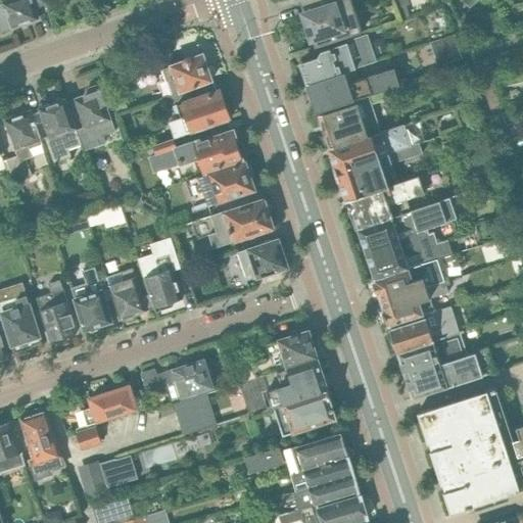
[(8,0),(0,3),(0,28),(1,31),(13,27),(17,27),(21,26),(25,22),(38,17),(35,8),(46,4),(44,0),(8,0)]
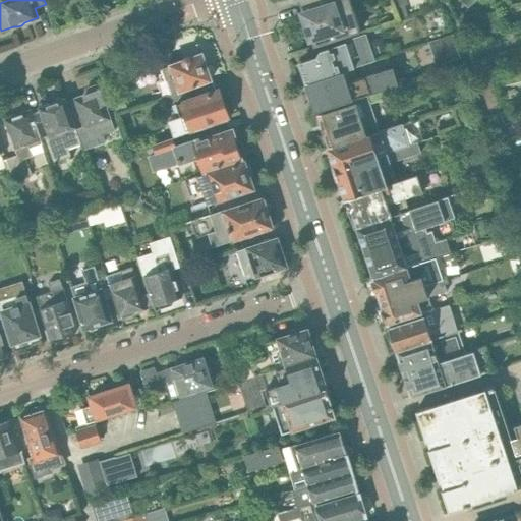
[(301,15),(304,25),(353,9),(349,0),(310,0),(300,4),(303,14),(301,15)]
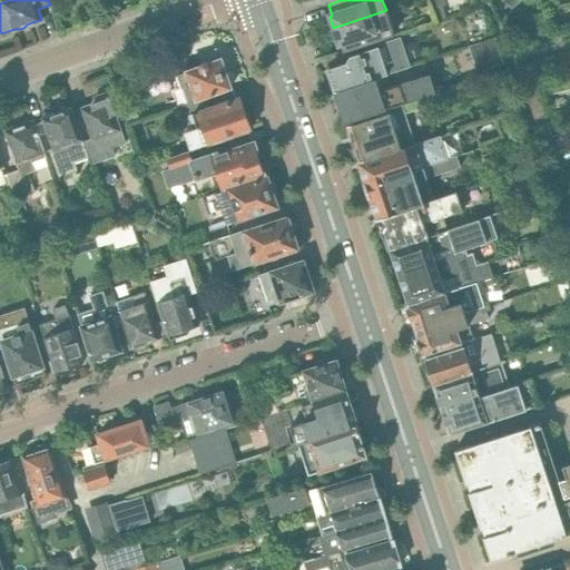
[(394,33),(386,10),(333,28),(337,39),(338,38),(343,50),(394,33)]
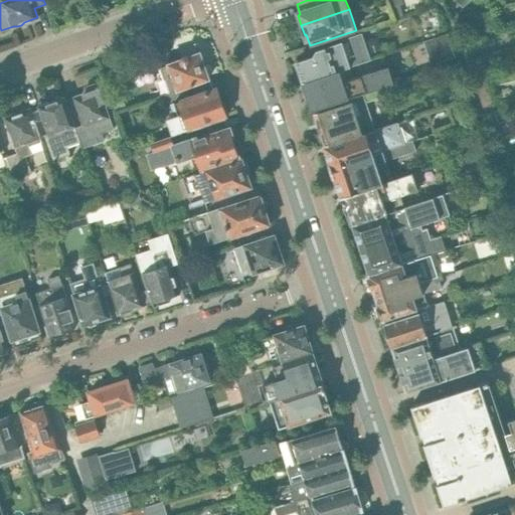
[(447,33),(422,41),(431,64),(454,56),(447,33)]
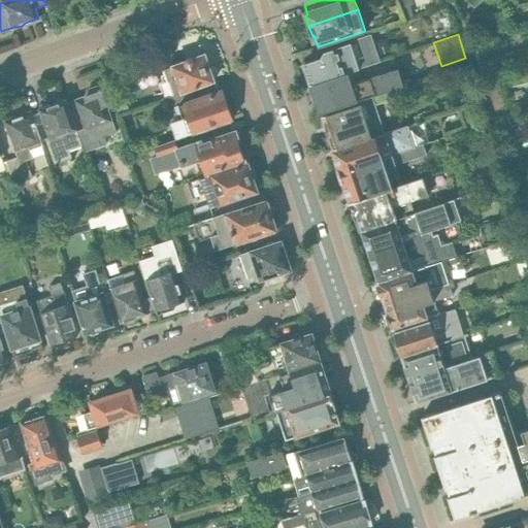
[(321,57),(304,62),(311,83),(358,67),(373,62),(380,60),(371,35),(351,42),(324,51),(321,57)]
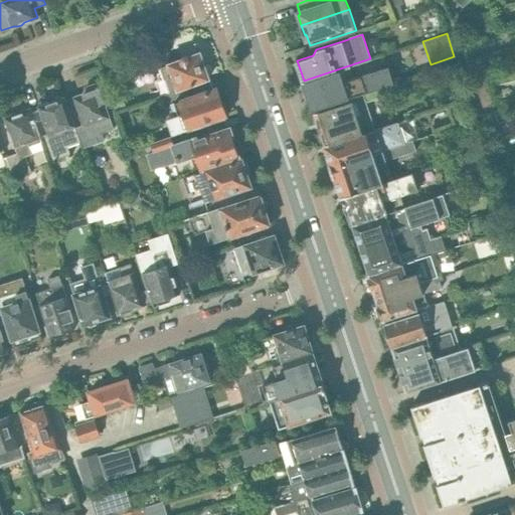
[(474,34),(459,38),(460,40),(461,44),(462,47),(476,44),(474,34)]
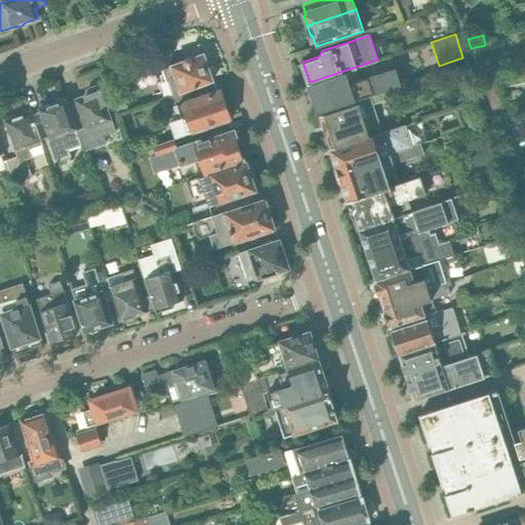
[(212,80),(212,78),(216,75),(217,69),(213,65),(207,64),(203,52),(193,56),(189,55),(185,56),(183,61),(162,68),(172,94),(212,80)]
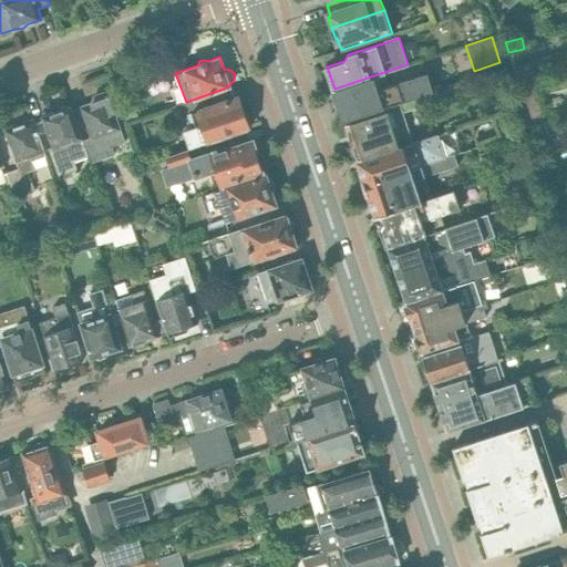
[(529,62),(513,66),(522,90),(537,86),(529,62)]
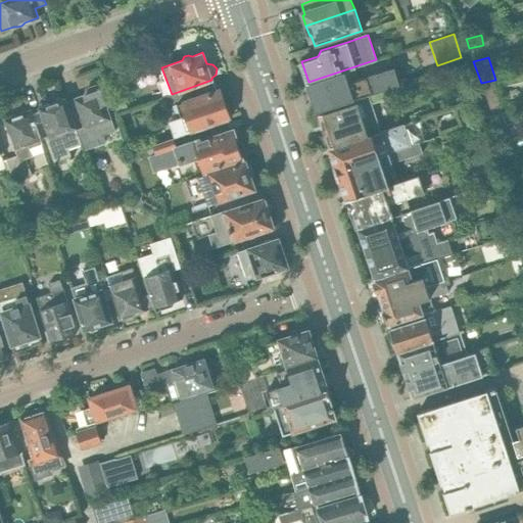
[(458,81),(465,99),(461,100),(462,104),(463,104),(478,99),(479,99),(467,62),(449,68),(455,82),(458,81)]
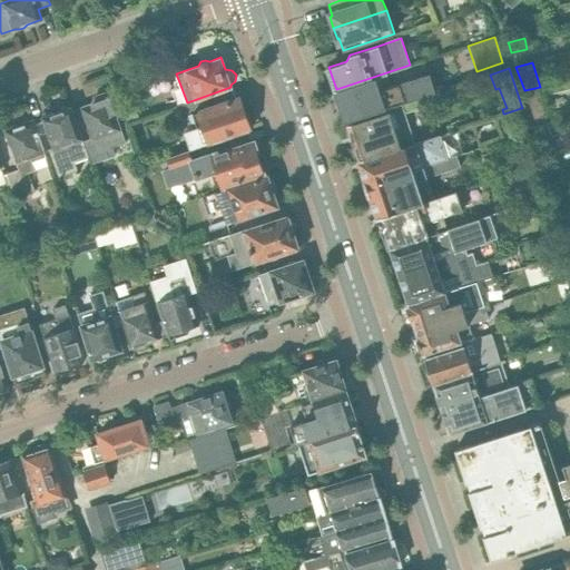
[(338,94),(335,97),(337,104),(342,105),(347,120),(369,114),(387,107),(435,90),(430,74),(391,86),(386,74),(386,72),(336,89),(338,94)]
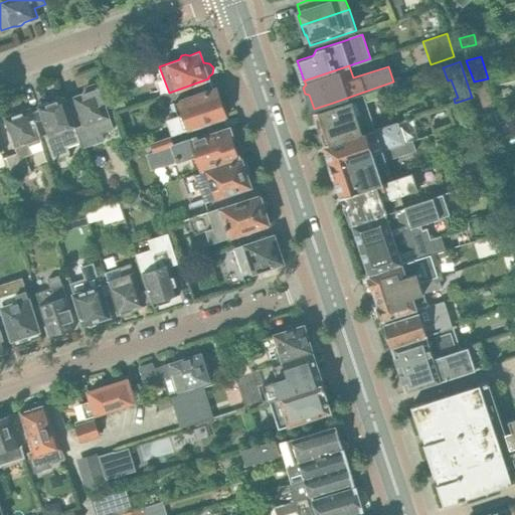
[(497,104),(488,78),(474,81),(483,108),(497,104)]
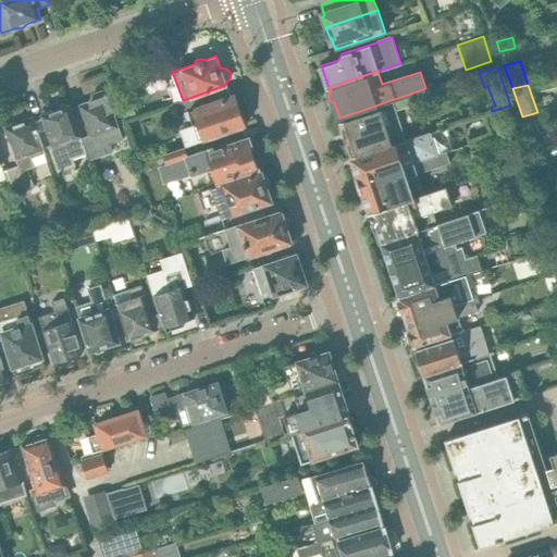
[(361,114),(341,122),(353,157),(406,139),(396,112),(415,106),(410,95),(426,90),(425,88),(379,104),(380,108),(361,114)]
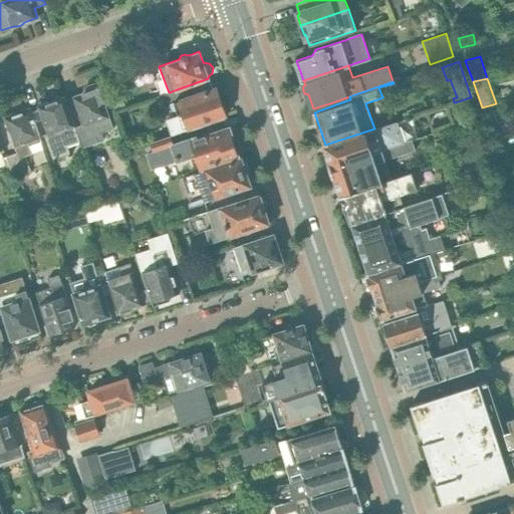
[(73,96),(65,99),(70,115),(71,118),(79,115),(82,123),(75,125),(83,148),(104,140),(101,133),(113,129),(106,106),(105,103),(108,102),(104,91),(102,86),(100,87),(92,83),(84,86),(83,93),(73,96)]
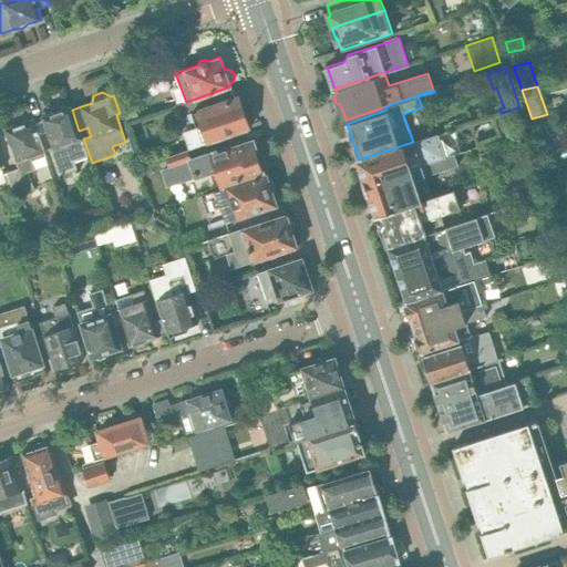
[(248,111),(244,113),(239,101),(235,99),(188,114),(193,127),(184,131),(189,148),(248,129),(247,126),(253,124),(248,111)]
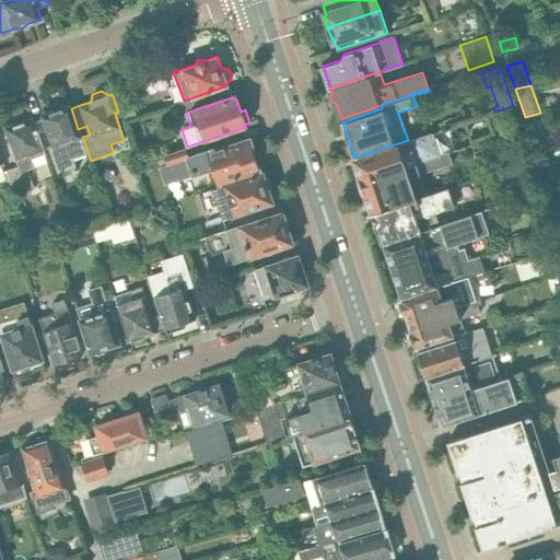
[(44,118),(34,121),(38,132),(47,129),(49,136),(53,144),(47,147),(57,174),(77,167),(73,160),(88,154),(84,147),(78,129),(77,126),(71,108),(70,105),(68,106),(65,104),(58,106),(58,109),(43,115),(44,118)]
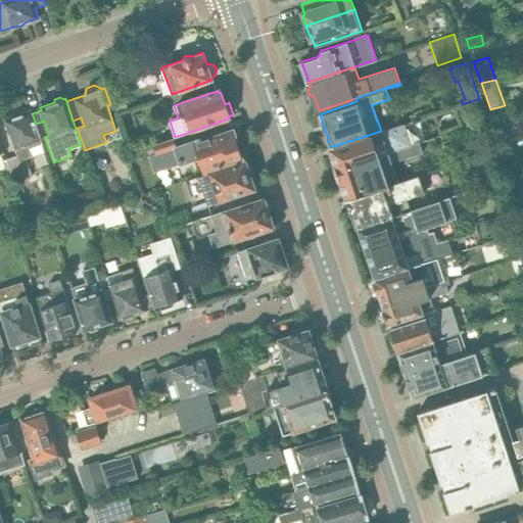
[(478,99),(463,104),(469,125),(485,120),(478,99)]
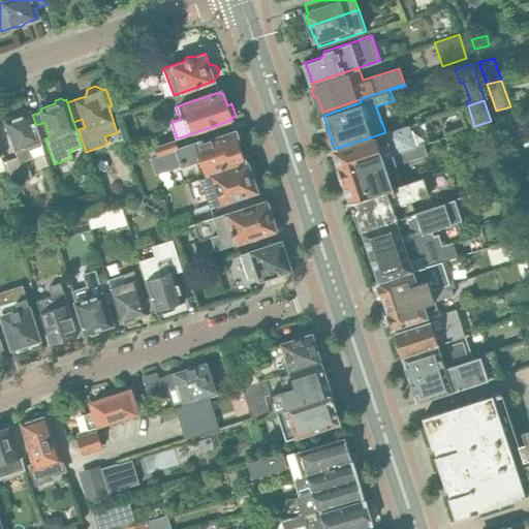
[(18,156),(6,161),(13,182),(32,176),(26,159),(32,158),(27,145),(41,141),(31,112),(5,121),(18,156)]
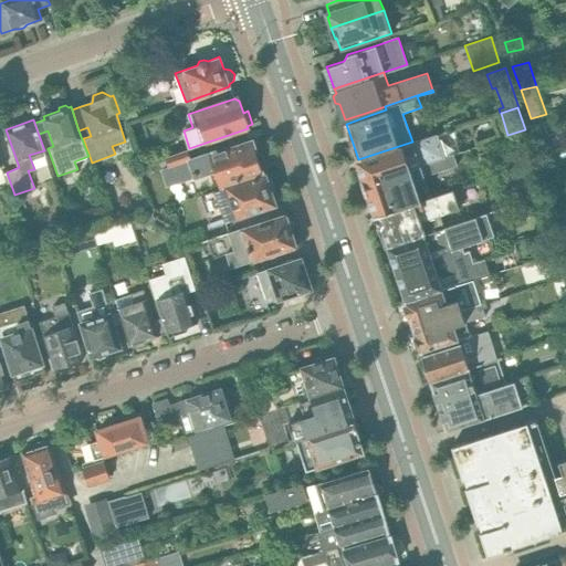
[(540,154),(549,152),(549,150),(552,149),(544,123),(531,126),(540,154)]
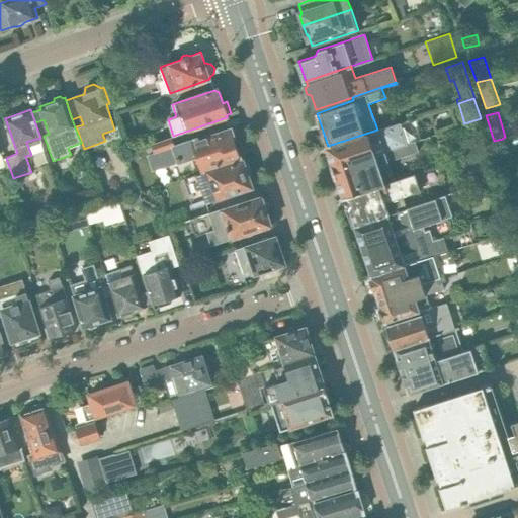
[(377,130),(328,146),(334,166),(333,166),(333,168),(384,151),(407,143),(400,121),(377,130)]
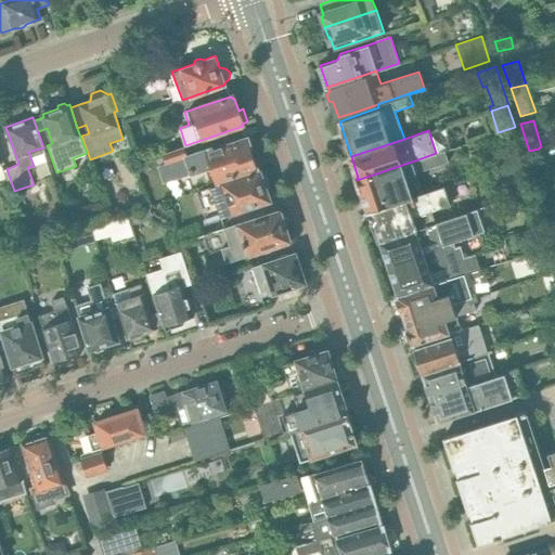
[(184,145),(162,153),(165,164),(166,164),(168,164),(173,180),(206,169),(211,185),(196,191),(197,192),(231,181),(230,178),(236,176),(236,175),(257,167),(256,163),(259,162),(259,154),(255,149),(250,150),(247,138),(213,150),(213,147),(188,156),(184,146),(185,146),(184,145)]
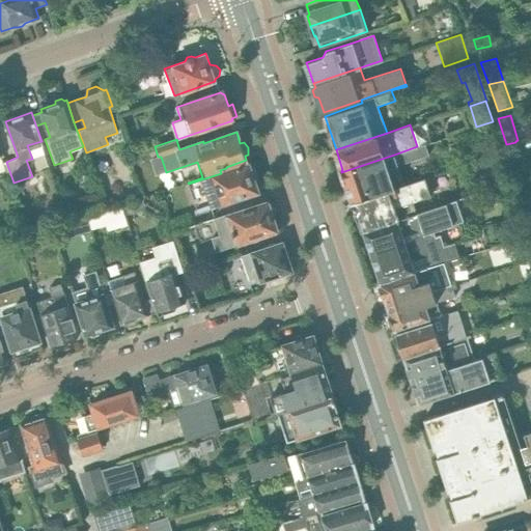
[(515,142),(506,144),(511,161),(521,158),(515,142)]
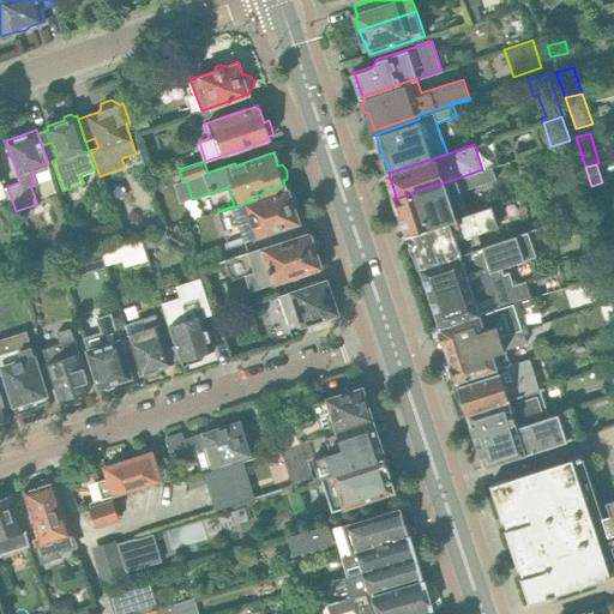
[(456,179),(395,199),(398,209),(399,209),(409,234),(468,214),(458,188),(462,187),(467,190),(495,180),(491,167),(482,169),(456,179)]
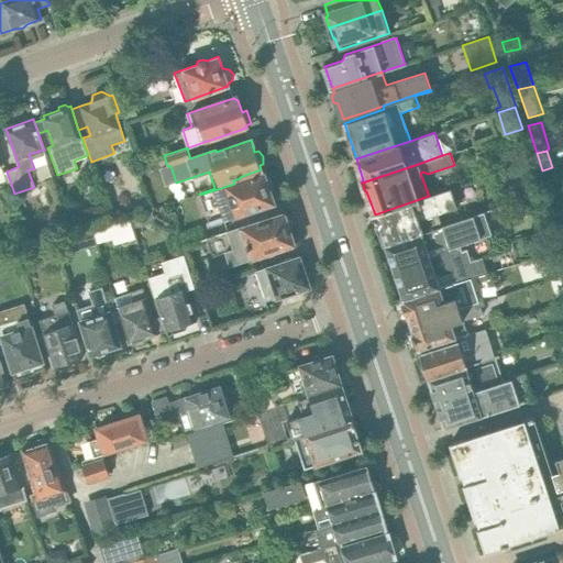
[(210,225),(224,221),(275,203),(269,188),(274,187),(268,175),(265,176),(264,173),(234,184),(200,195),(210,225)]
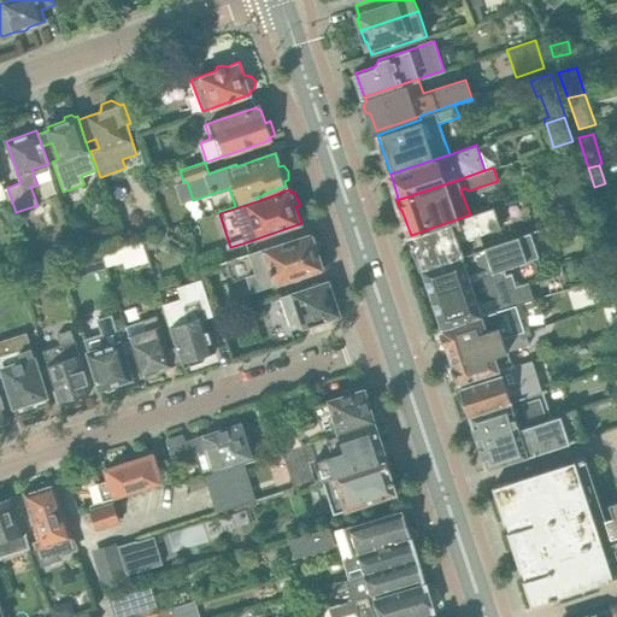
[(607,189),(595,193),(604,218),(616,215),(607,189)]
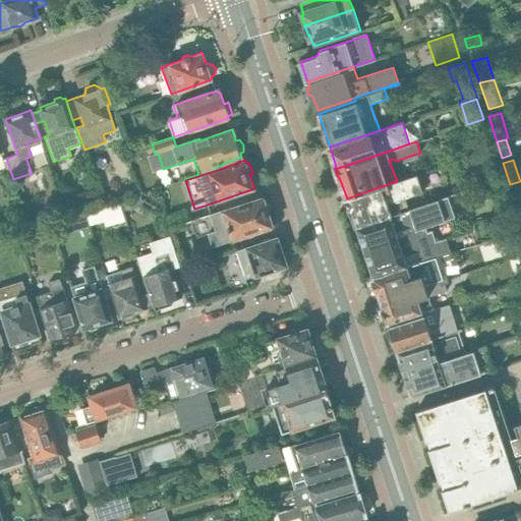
[(397,181),(347,198),(357,228),(392,216),(410,210),(405,197),(423,191),(421,185),(429,182),(426,171),(397,181)]
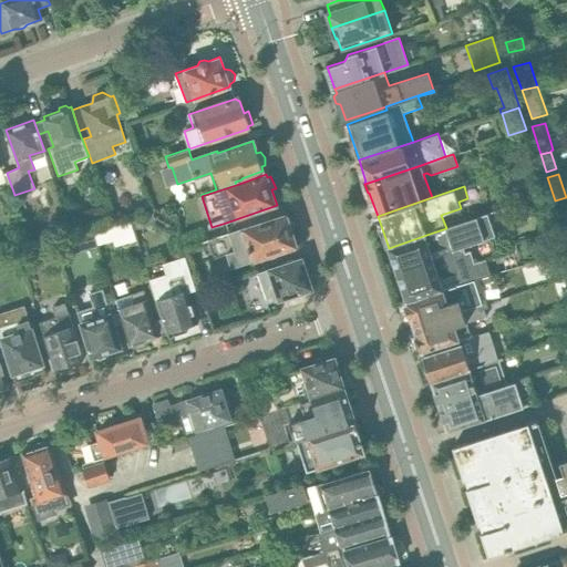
[(134,228),(153,223),(151,214),(132,219),(134,228)]
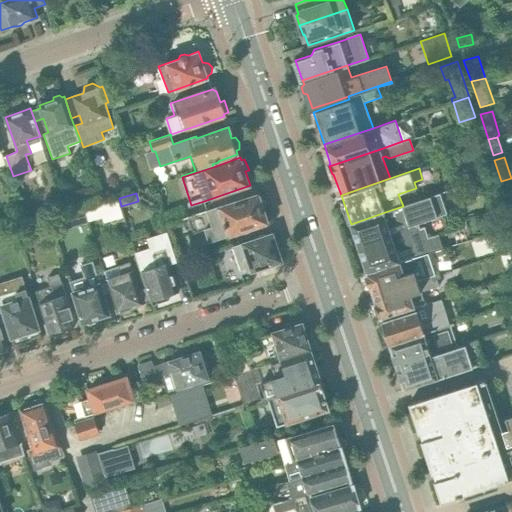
[(210,224),(203,226),(204,229),(208,242),(216,239),(249,228),(268,222),(263,208),(267,207),(263,194),(259,196),(258,193),(239,200),(207,211),(205,211),(210,224)]
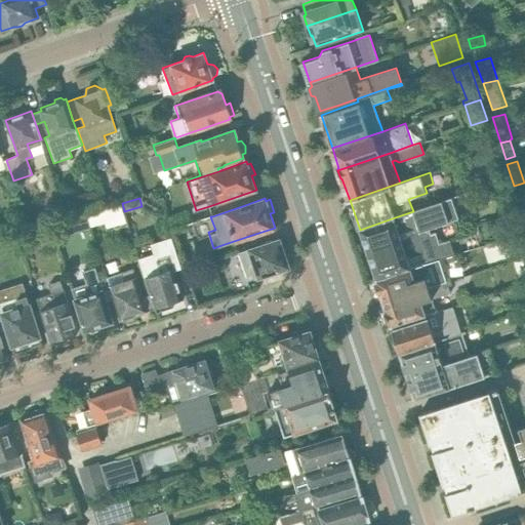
[(395,217),(360,230),(366,249),(414,234),(415,239),(431,234),(429,229),(458,218),(457,215),(455,210),(451,199),(422,208),(421,209),(413,211),(395,217)]
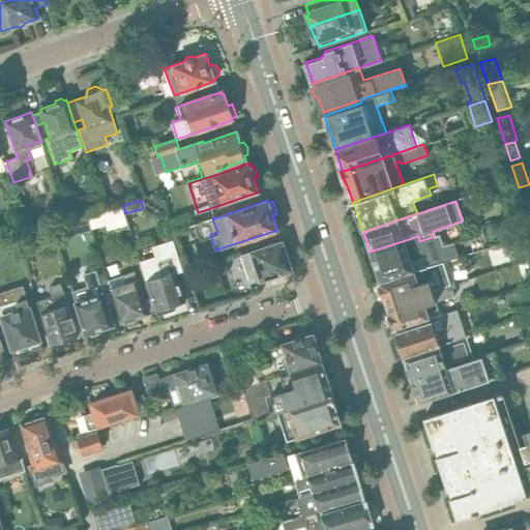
[(123,206),(101,211),(88,214),(92,228),(106,225),(108,230),(127,225),(123,206)]
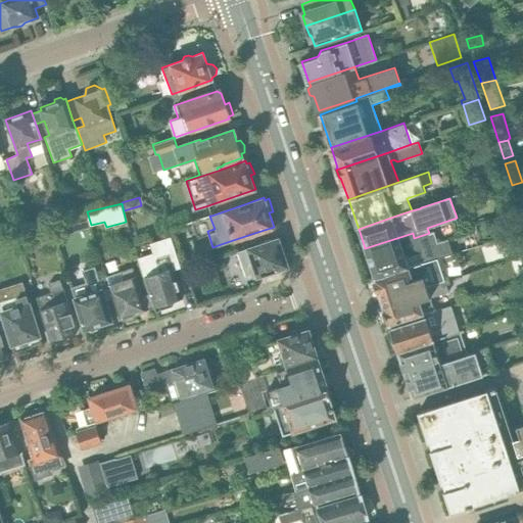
[(517,237),(511,217),(501,220),(508,240),(517,237)]
